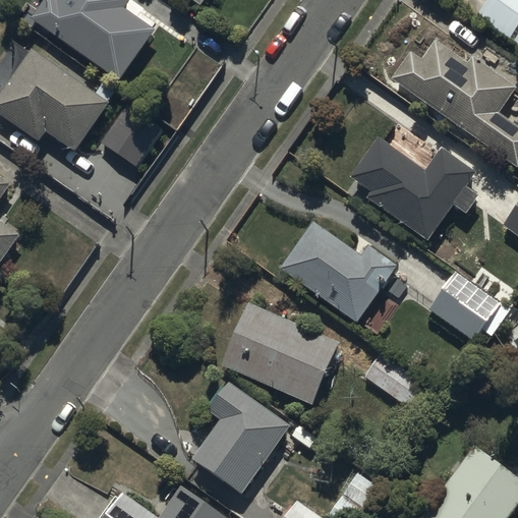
[(42,0),(31,17),(120,81),(157,30),(125,7),(130,0),(42,0)]
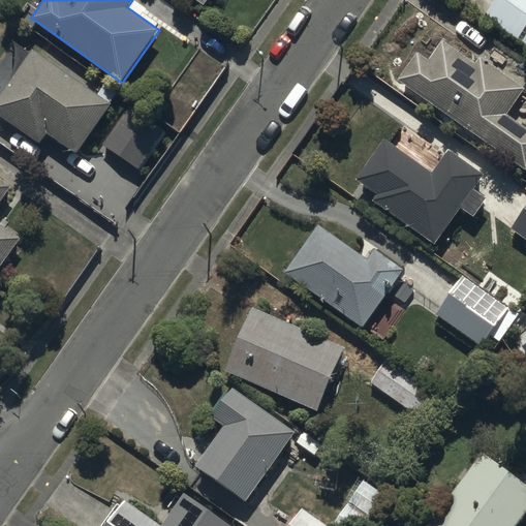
[(491,0),(482,13),(525,44),(525,43),(525,0),(491,0)]
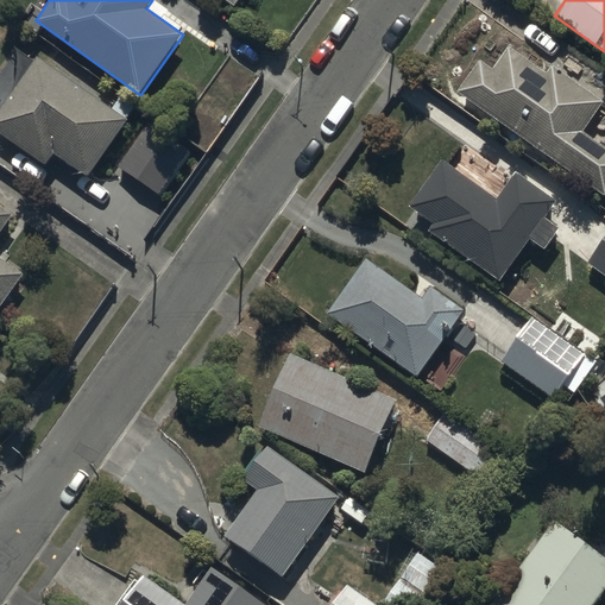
[(477,58),(455,89),(604,195),(604,193),(604,147),(583,131),(603,102),(550,65),(546,73),(506,44),(490,68),(477,58)]
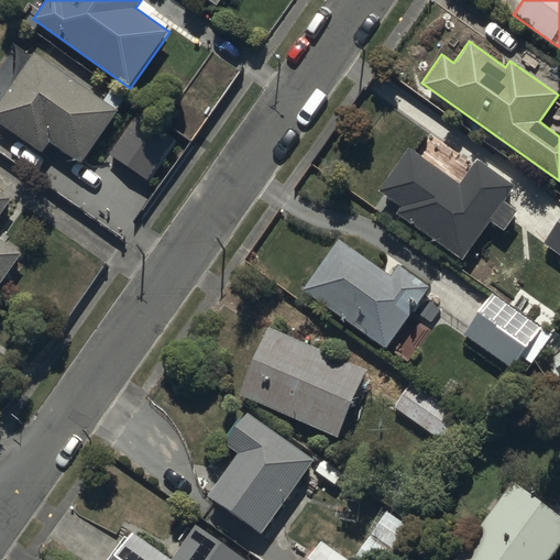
[(105,97),(37,50),(0,102),(0,122),(43,153),(52,141),(83,162),(119,110),(116,109),(127,94),(113,85),(105,97)]
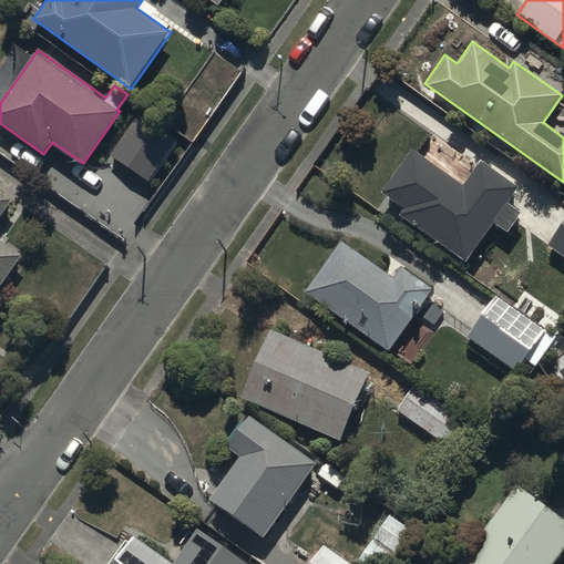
[(461,187),(410,149),(379,190),(403,208),(399,214),(464,263),(494,223),(506,232),(521,212),(506,201),(516,187),(481,161),(461,187)]
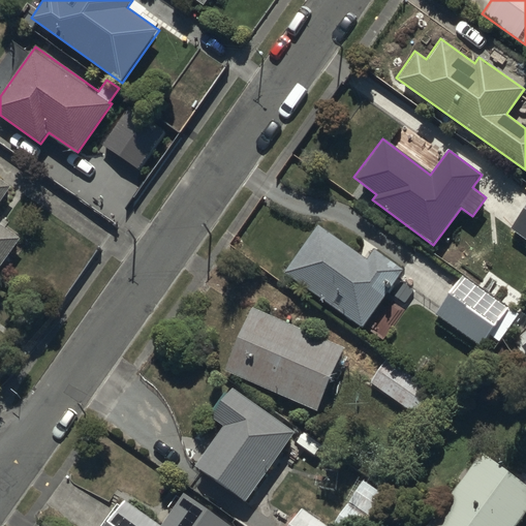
[(0,269),(22,238),(0,221),(0,200),(11,186),(0,177),(0,269)]
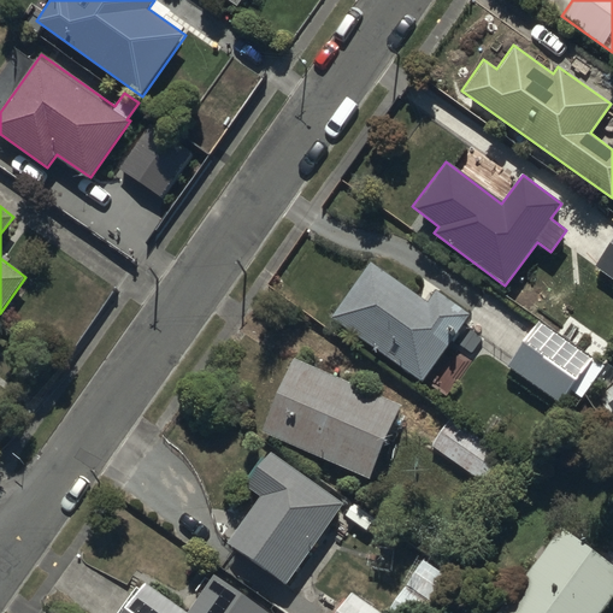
[(612,235),(593,265),(612,278),(612,235)]
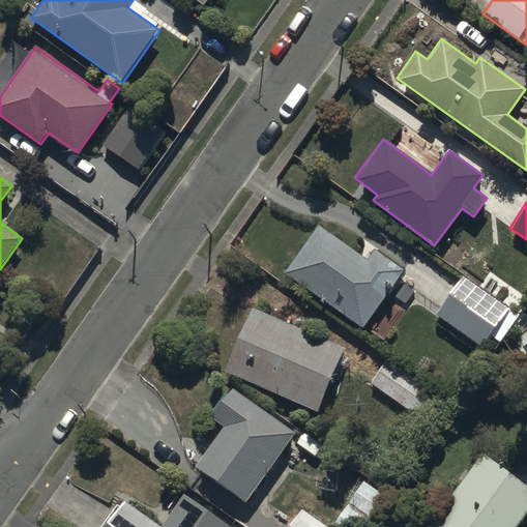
[(363,255),(318,224),(284,272),(362,327),(404,267),(374,246),(371,251),(368,249),(363,255)]
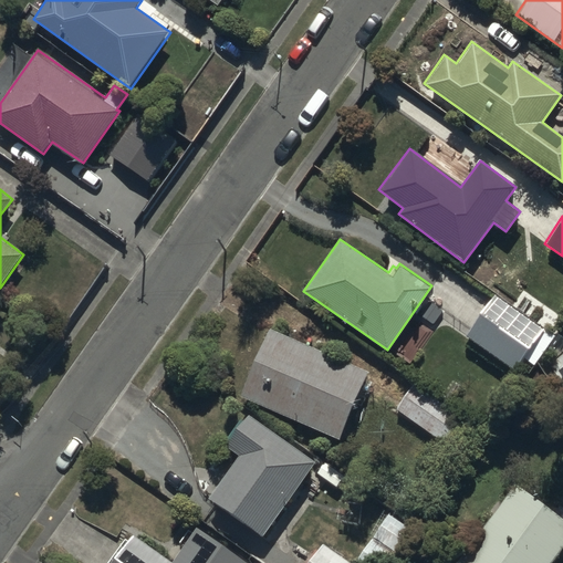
[(494,295),(465,336),(514,371),(543,330),(494,295)]
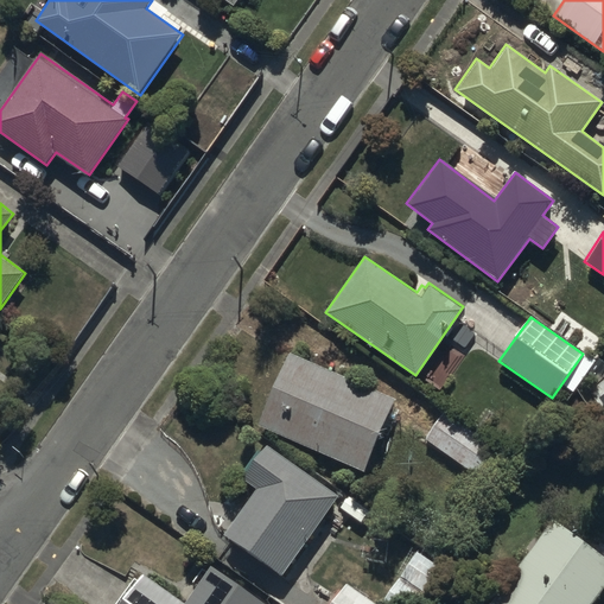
[(394,398),(288,353),(258,425),(363,470),(394,398)]
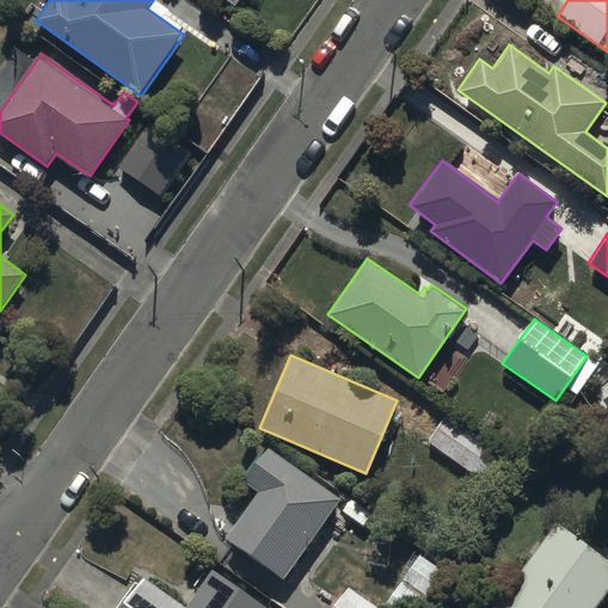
[(607,395),(591,409),(607,431),(607,395)]
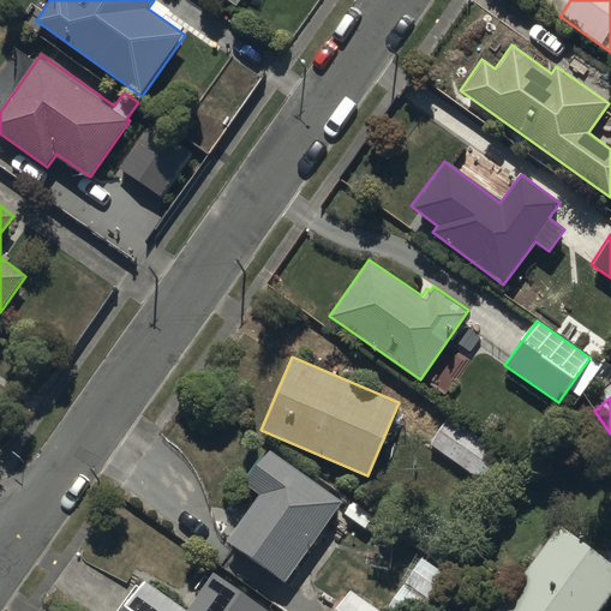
[(513,462),(447,415),(426,444),(493,490),(513,462)]
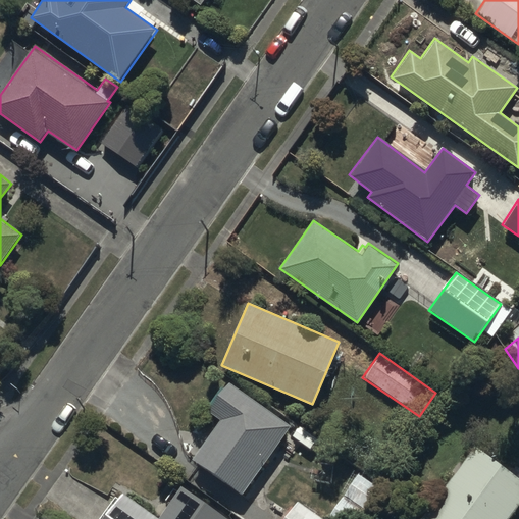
[(242,495),(290,426),(228,382),(208,411),(219,419),(191,459),(242,495)]
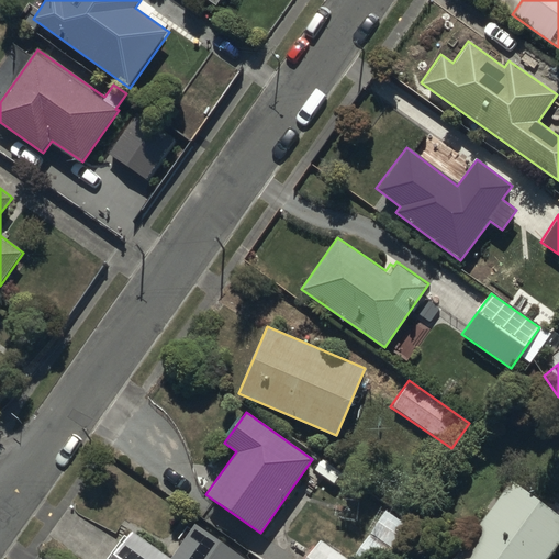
[(545,558),(558,539),(558,505),(554,501),(548,507),(506,478),(448,558),(545,558)]
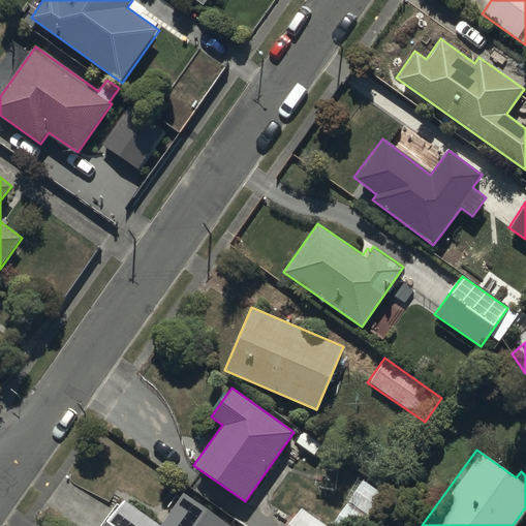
[(287,525),(363,525),(384,495),(362,480),(330,525),(329,525),(301,506),(287,525)]
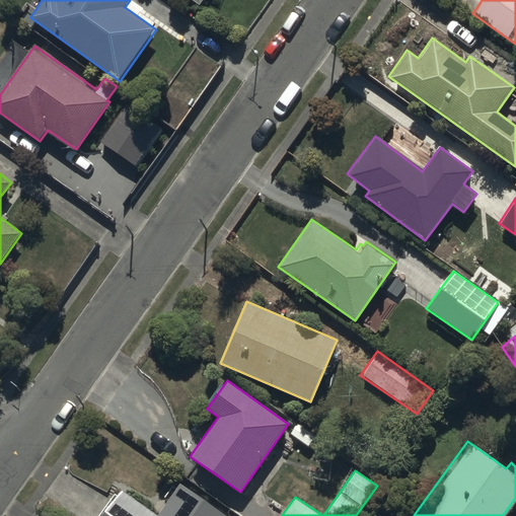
[(156,514),(122,491),(103,515),(227,515),(178,482),(156,514)]
